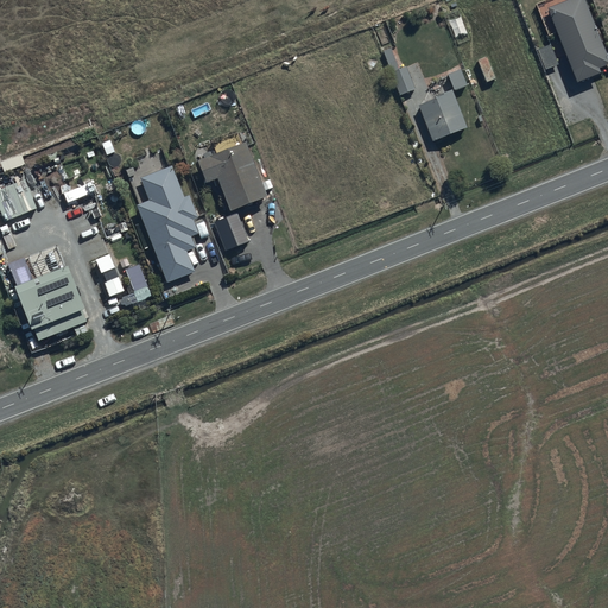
[(607,62),(607,59),(582,0),(564,0),(545,8),(576,81),(599,71),(597,68),(607,62)]
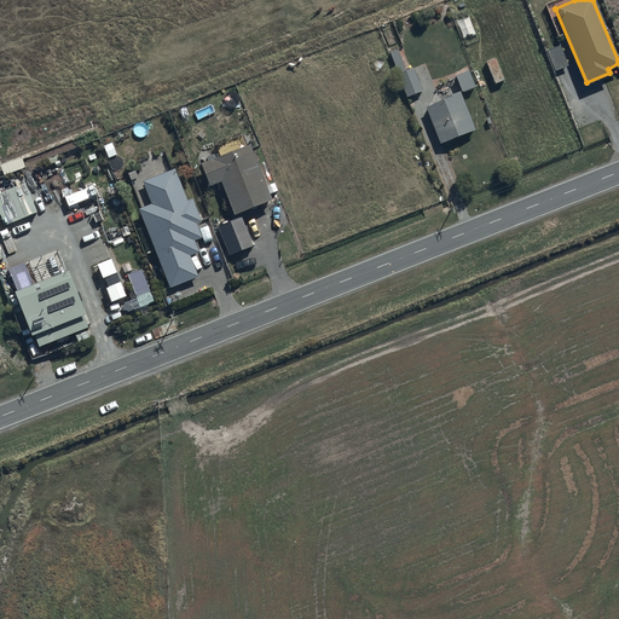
[(389,53),(406,96),(421,90),(412,68),(406,70),(398,50),(389,53)]
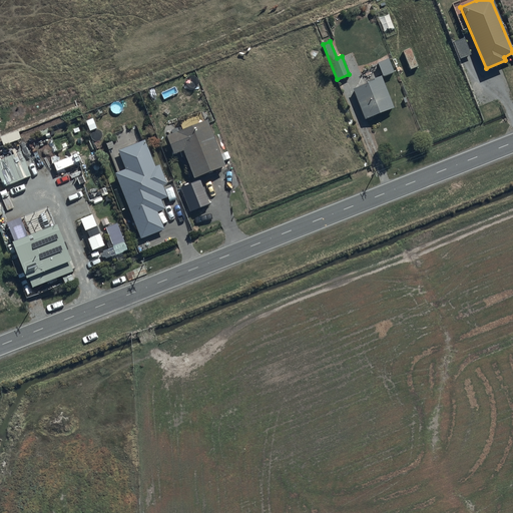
[(388,58),(377,62),(383,75),(393,71),(388,58)]
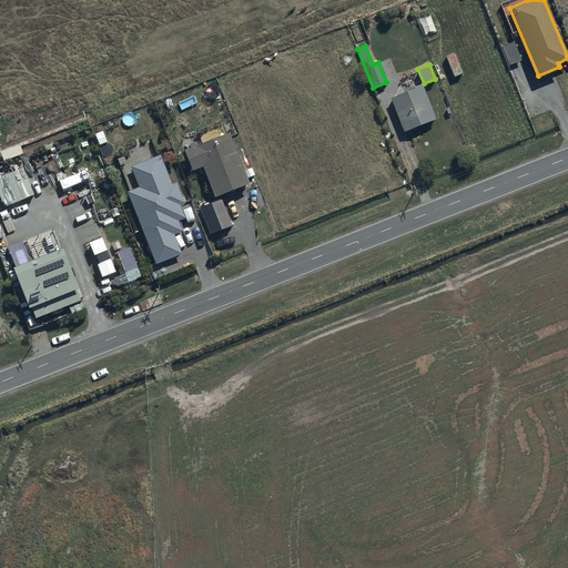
[(389,97),(403,131),(435,118),(421,83),(404,90),(404,91),(389,97)]
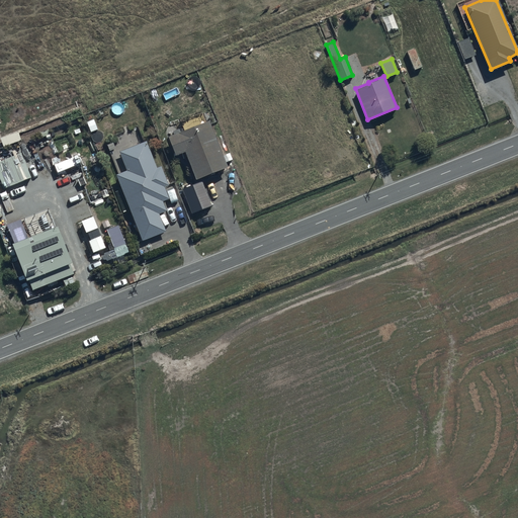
[(182,131),(166,137),(174,155),(183,151),(195,179),(227,166),(207,120),(205,121),(201,112),(178,121),(182,131)]
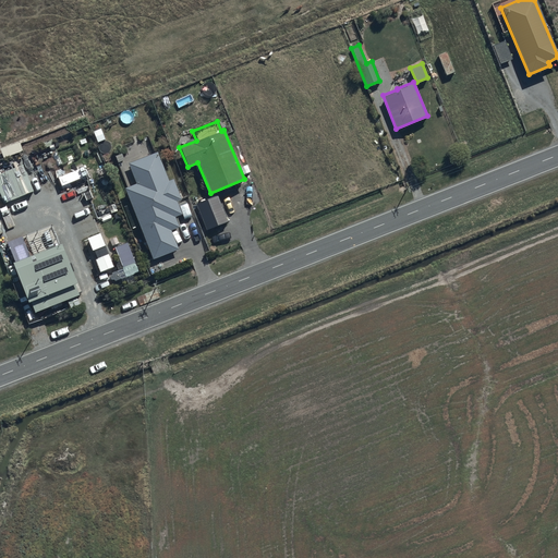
[(135,183),(123,187),(152,259),(178,249),(171,230),(179,227),(174,217),(181,215),(177,202),(181,199),(173,179),(168,180),(158,156),(156,157),(154,153),(128,162),(135,183)]
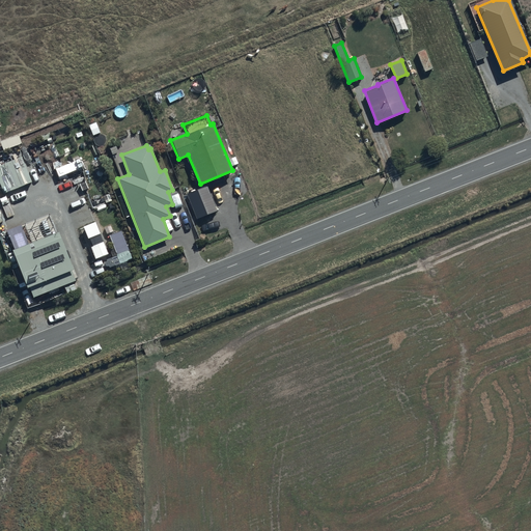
[(21,156),(0,164),(0,188),(2,193),(31,182),(21,156)]
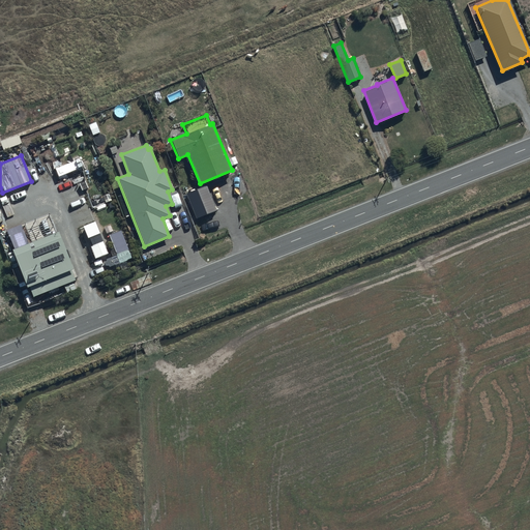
[(94,219),(82,226),(95,258),(108,253),(94,219)]
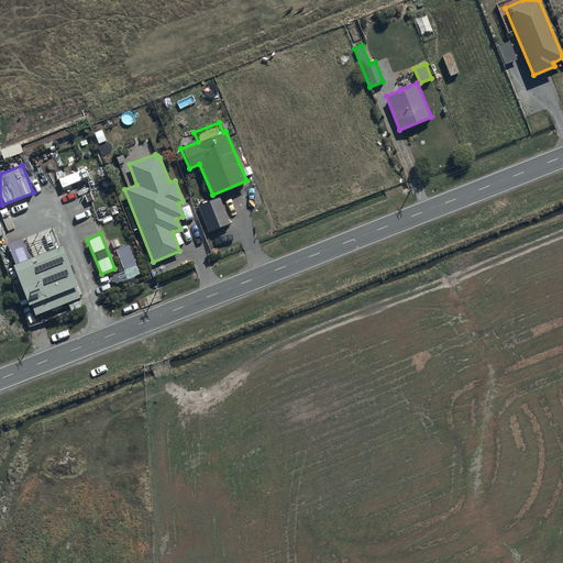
[(66,302),(69,310),(79,306),(76,297),(78,296),(74,286),(76,285),(59,246),(45,252),(41,240),(25,246),(30,258),(11,265),(26,305),(31,302),(35,315),(66,302)]
